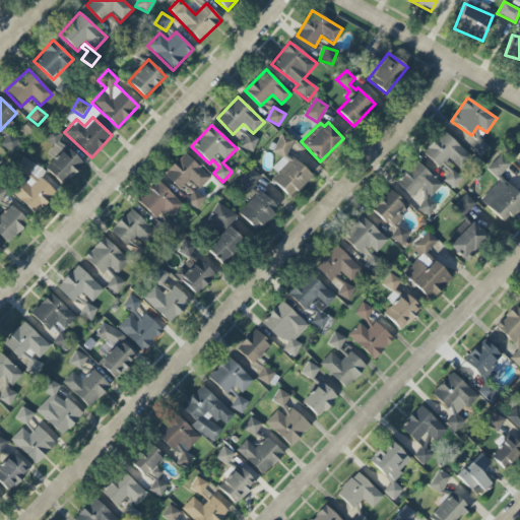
[(83,164),(58,140),(62,136),(53,128),(43,140),(58,153),(45,168),(63,185),(83,164)]
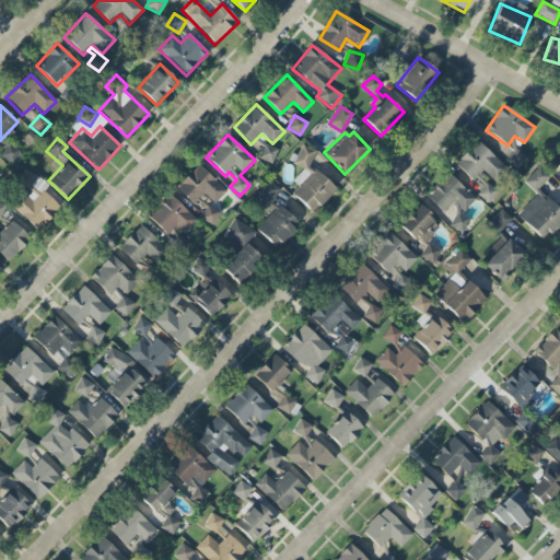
[(471,182),(483,171),(494,182),(506,170),(479,141),(455,164),(471,182)]
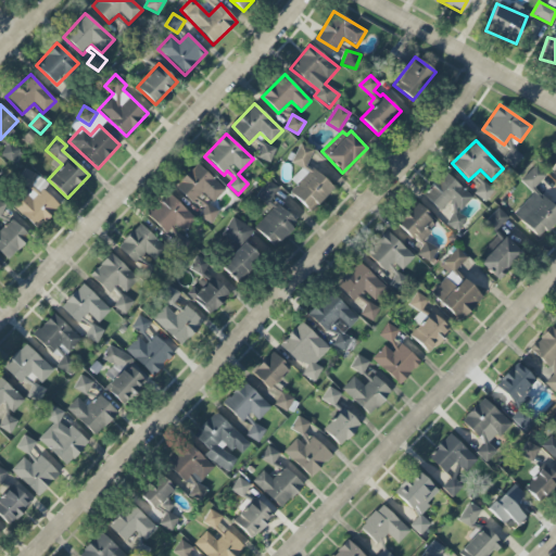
[(272,162),(275,148),(263,144),(258,159),(272,162)]
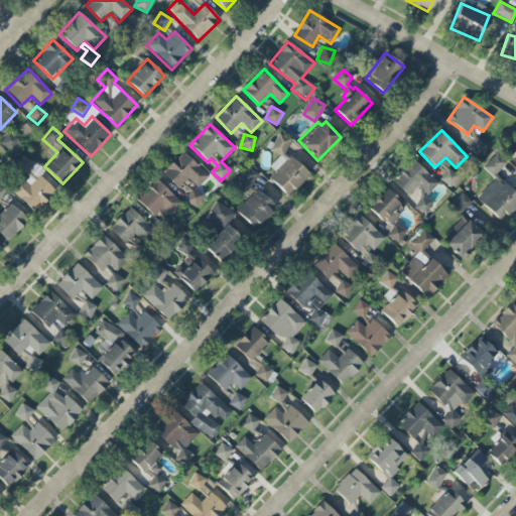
[(291,143),(282,134),(269,148),(279,157),(270,167),(275,171),(268,178),(288,197),(309,174),(284,151),(291,143)]
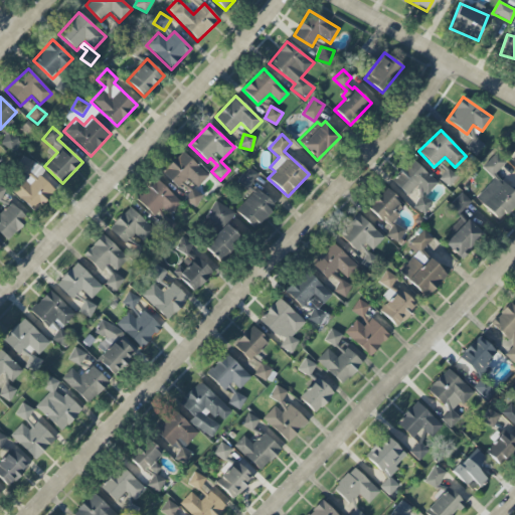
[(2,146),(17,150),(21,139),(5,135),(2,146)]
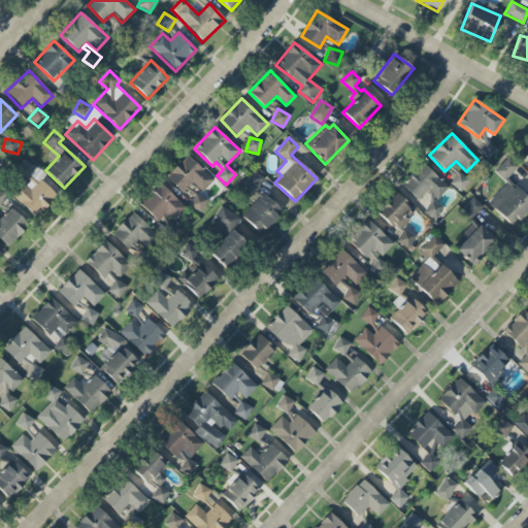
[(182,193),(193,183),(202,193),(213,182),(188,155),(166,177),(182,193)]
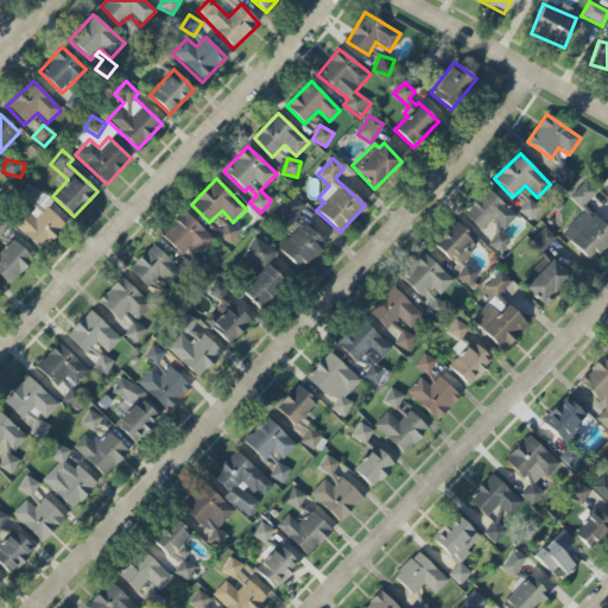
[(582,209),(596,191),(584,182),(570,198),(582,209)]
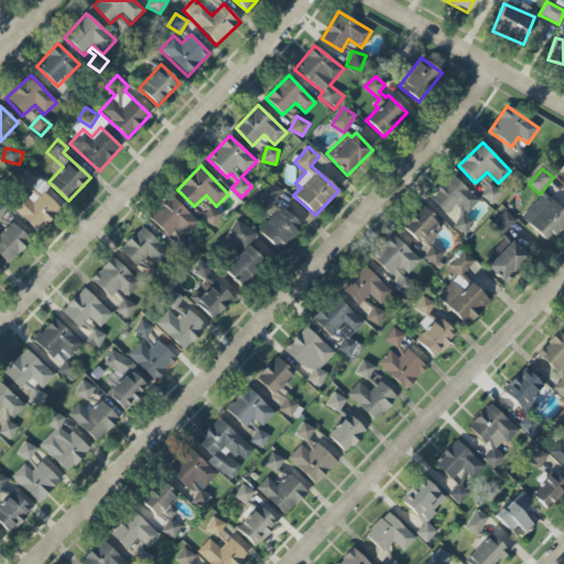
[(13,209),(39,232),(62,207),(45,192),(49,188),(28,170),(18,181),(30,193),(13,209)]
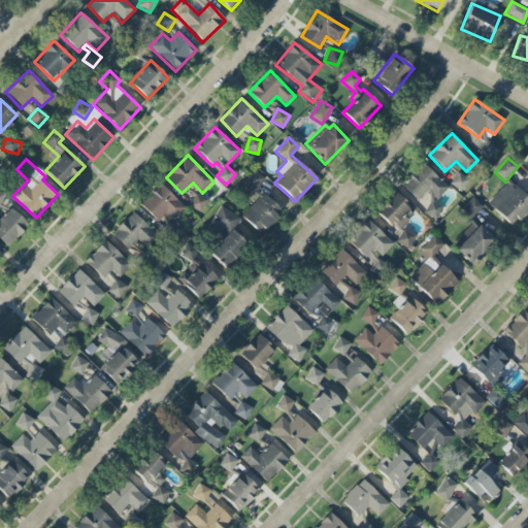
[(401,186),(418,201),(428,190),(437,200),(449,188),(423,163),(401,186)]
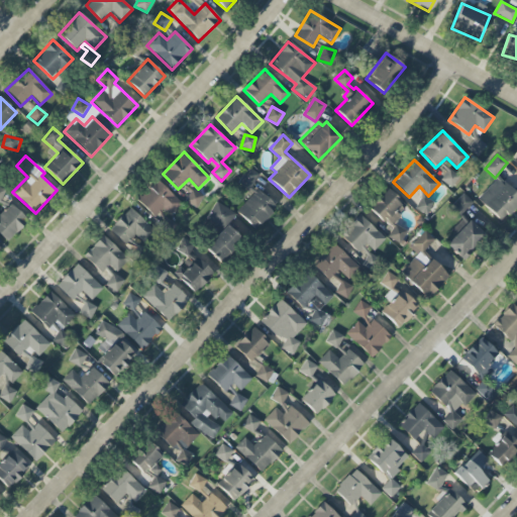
[(259,175),(249,168),(237,184),(247,191),(259,175)]
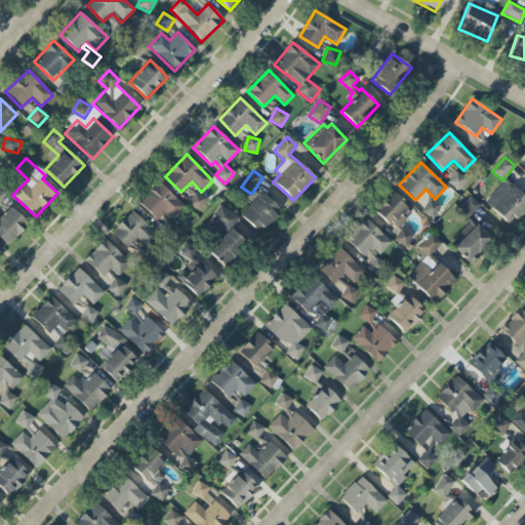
[(467,180),(455,172),(447,183),(458,192),(467,180)]
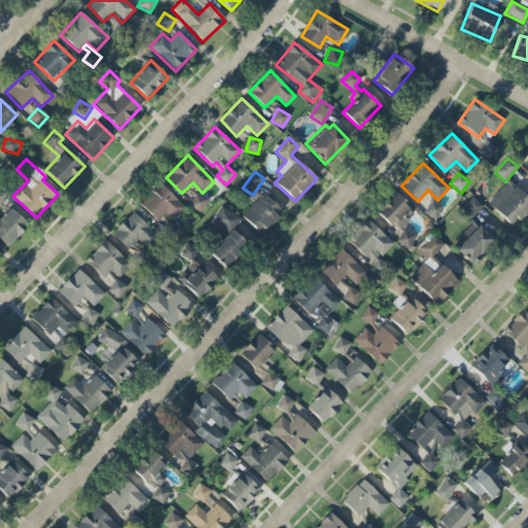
[(513,227),(527,209),(527,198),(508,182),(488,204),(513,227)]
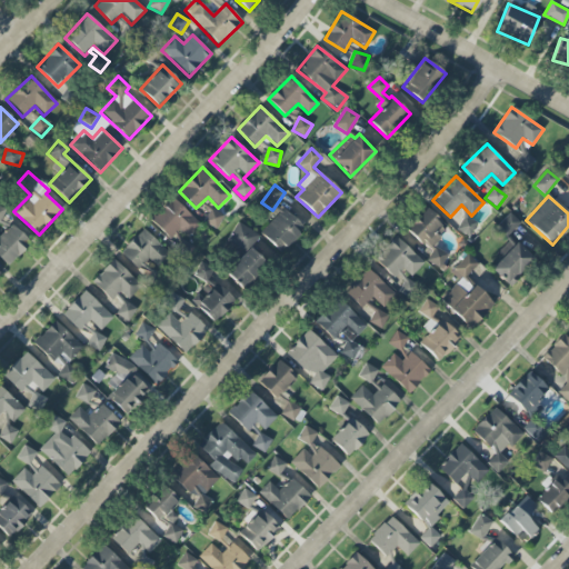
[(149,221),(187,257),(195,248),(186,239),(200,225),(172,198),(149,221)]
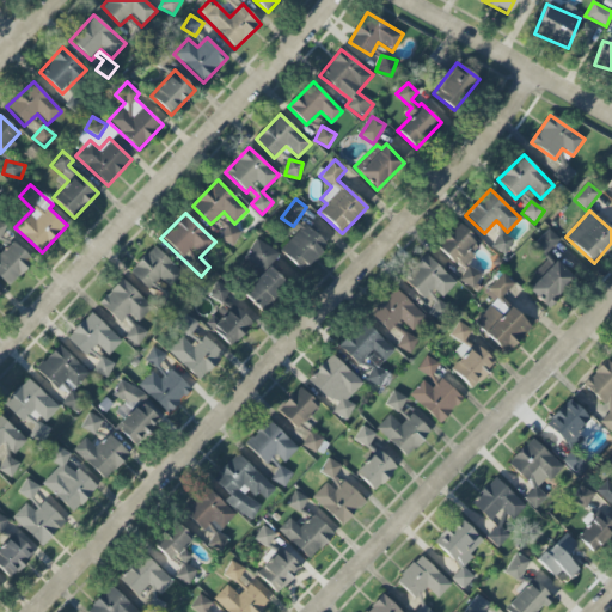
[(280,251),(303,271),(332,240),(310,219),(280,251)]
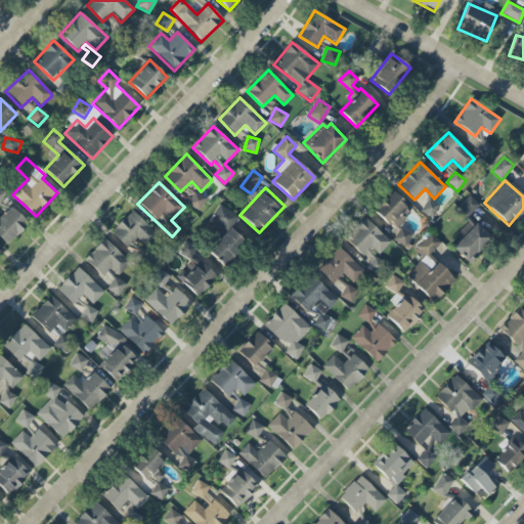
[(392,191),(375,211),(395,229),(412,211),(392,191)]
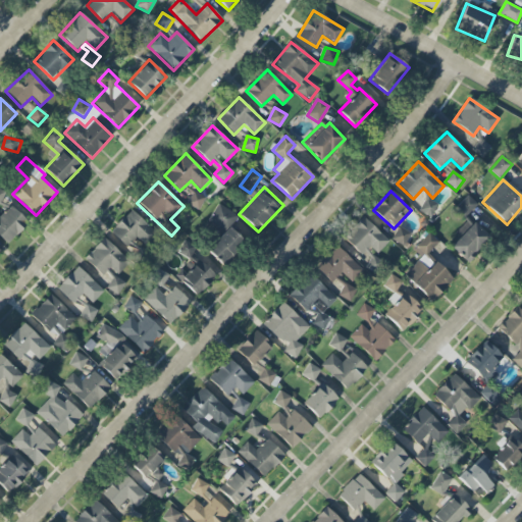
[(187,204),(199,210),(205,198),(194,192),(187,204)]
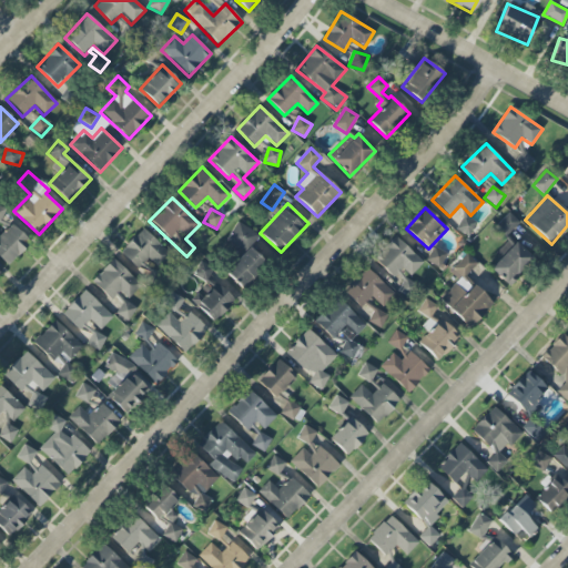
[(469,236),(478,220),(464,212),(455,229),(469,236)]
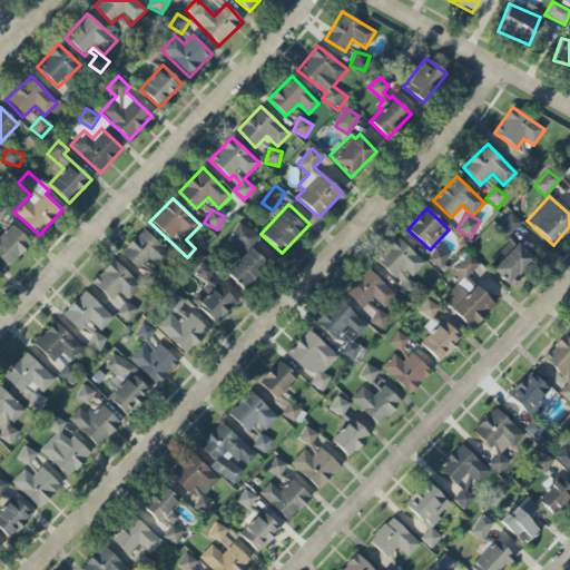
[(521,224),(511,214),(495,228),(505,238),(521,224)]
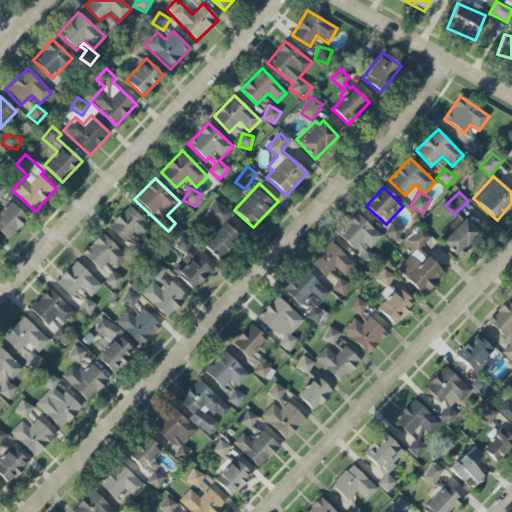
[(222,228),(232,211),(214,200),(204,217),(222,228)]
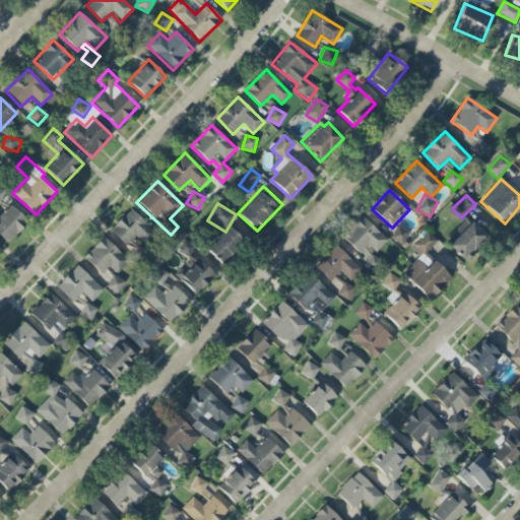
[(26,223),(9,206),(0,214),(0,237),(6,243),(26,223)]
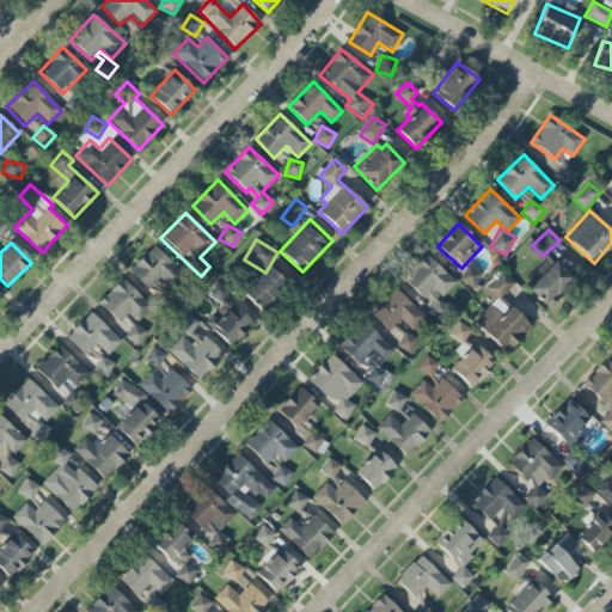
[(129,273),(151,292),(175,264),(154,246),(129,273)]
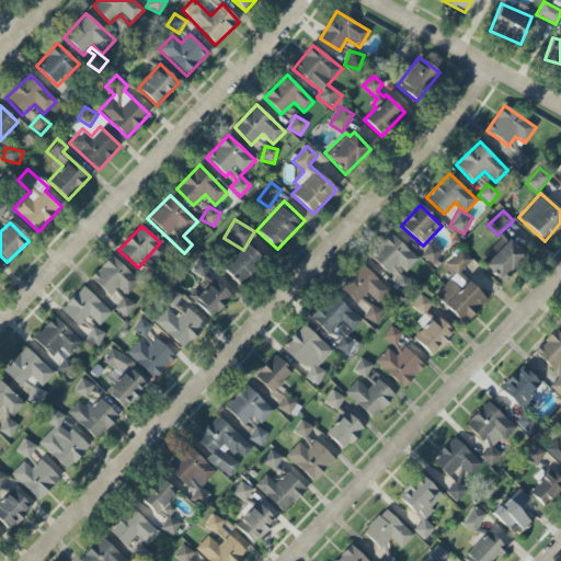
[(369,256),(388,274),(398,265),(405,273),(419,260),(390,233),(369,256)]
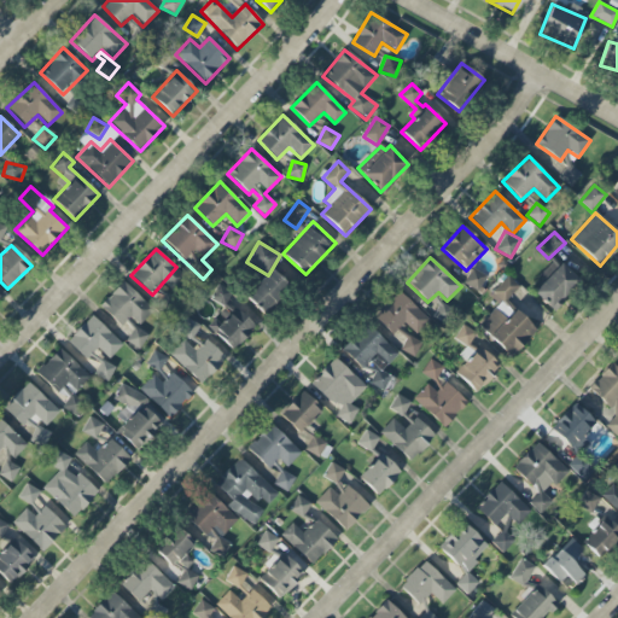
[(581,281),(560,263),(534,292),(553,310),(581,281)]
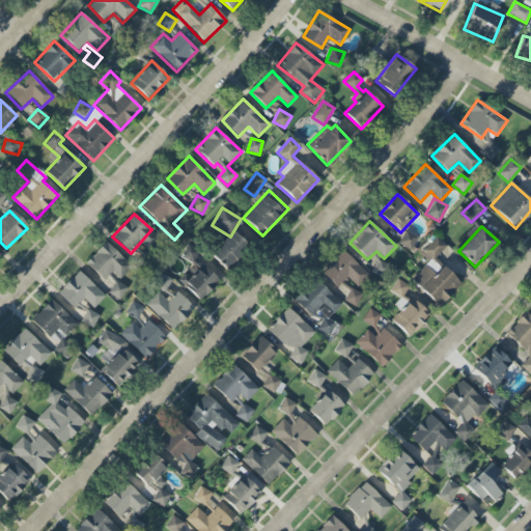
[(249,248),(234,231),(211,254),(225,270),(249,248)]
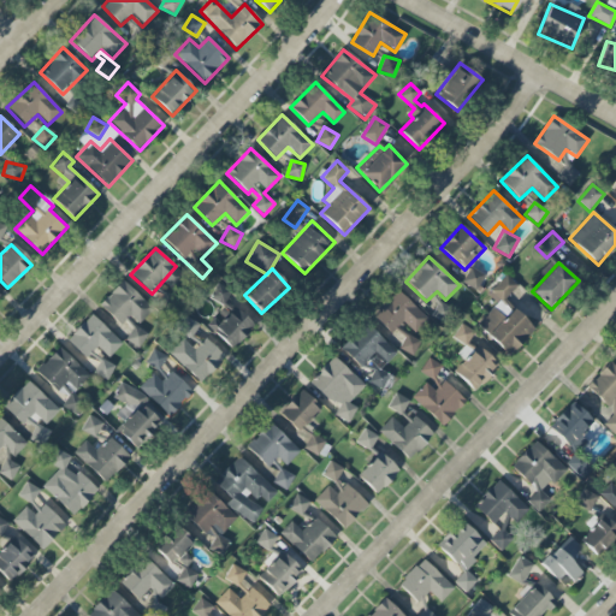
[(477,291),(485,277),(469,268),(462,283),(477,291)]
